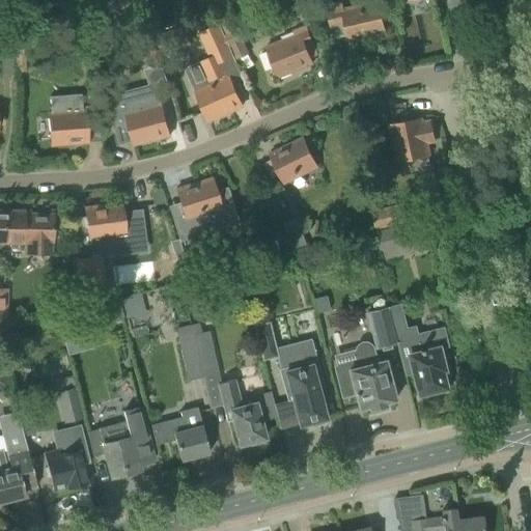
[(386,0),(384,0),(378,1),(343,9),(341,2),(326,5),(333,37),(347,34),(348,42),(385,33),(383,23),(391,21),(386,0)]
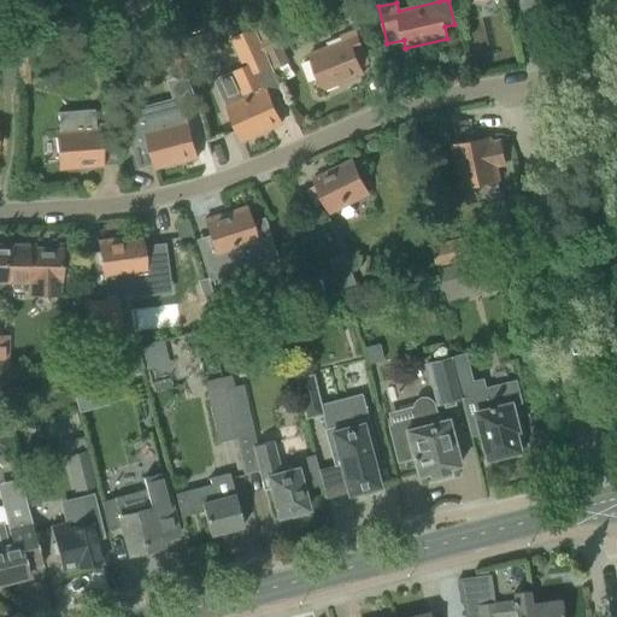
[(245,99),(227,107),(231,119),(242,141),(281,123),(271,101),(268,93),(266,89),(264,89),(257,72),(271,65),(268,57),(259,39),(254,28),(233,39),(245,66),(234,72),(245,99)]
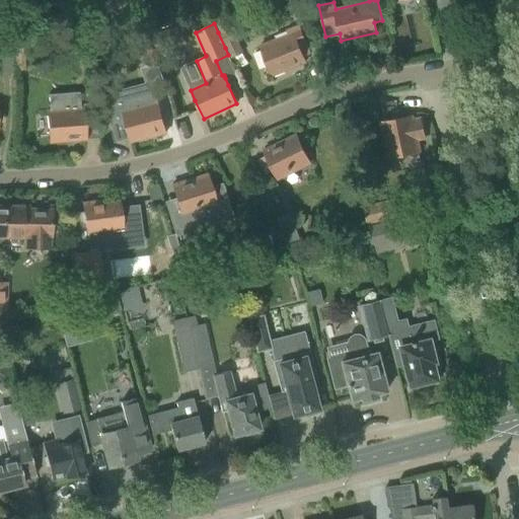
[(226,28),(218,32),(225,48),(233,45),(238,42),(239,42),(232,26),(230,26),(226,28)]
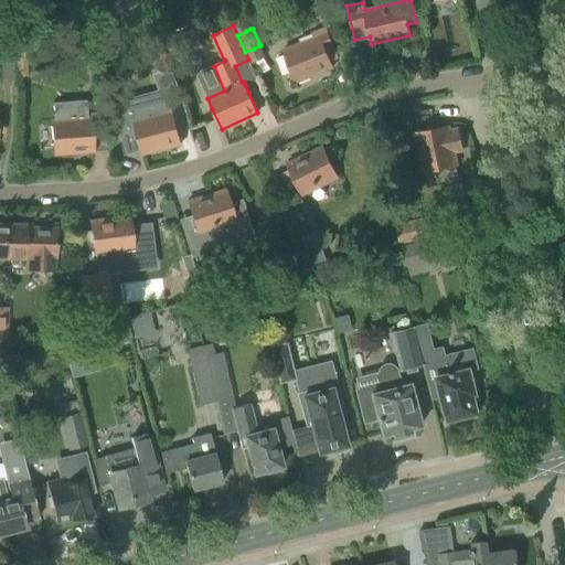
[(283,51),(287,62),(295,83),(332,67),(330,61),(337,59),(324,29),(298,40),(300,43),(283,51)]
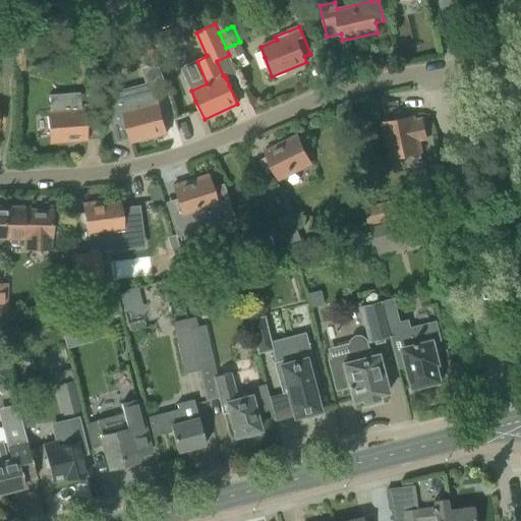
[(172,31),(166,34),(169,44),(183,40),(180,29),(172,31)]
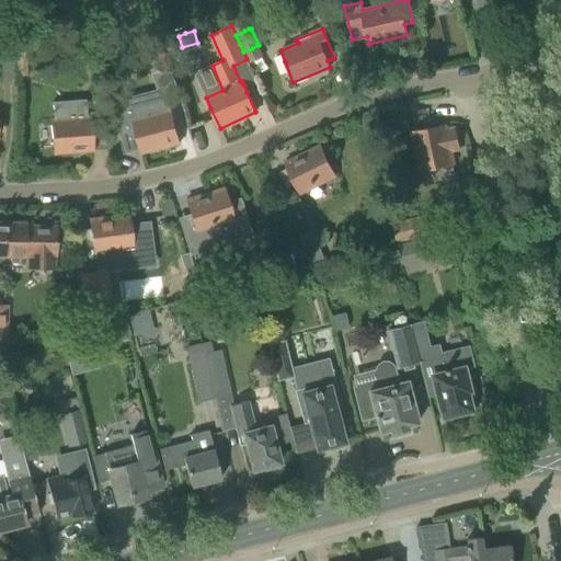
[(169,52),(159,54),(160,58),(162,72),(171,70),(169,52)]
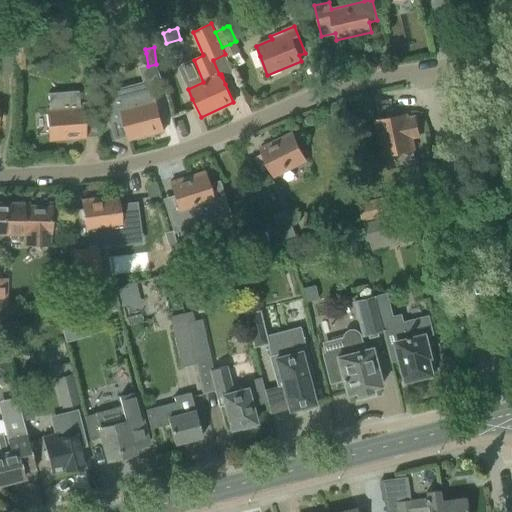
[(0,53),(0,55),(0,70),(11,71),(12,53),(0,53)]
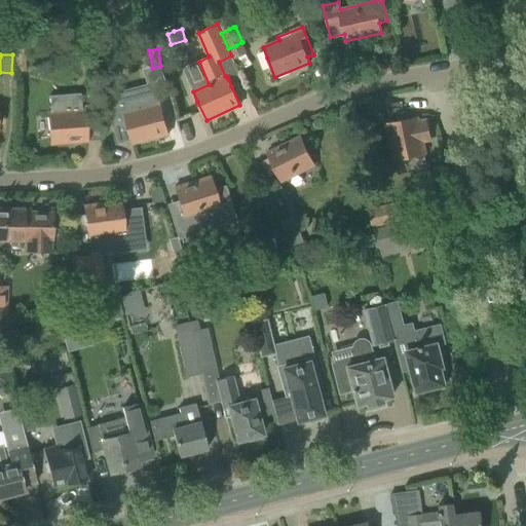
[(23,55),(13,55),(14,72),(24,72),(23,55)]
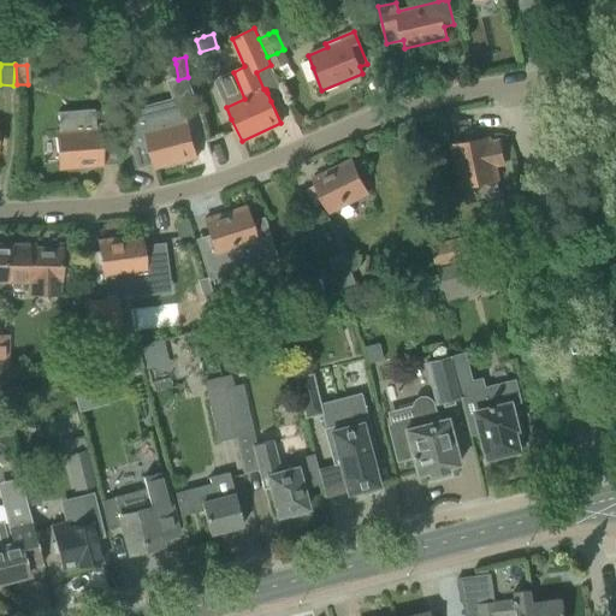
[(134,136),(128,137),(136,169),(141,167),(154,164),(155,169),(197,158),(191,135),(188,122),(185,122),(185,120),(181,104),(181,102),(175,104),(128,116),(134,136)]
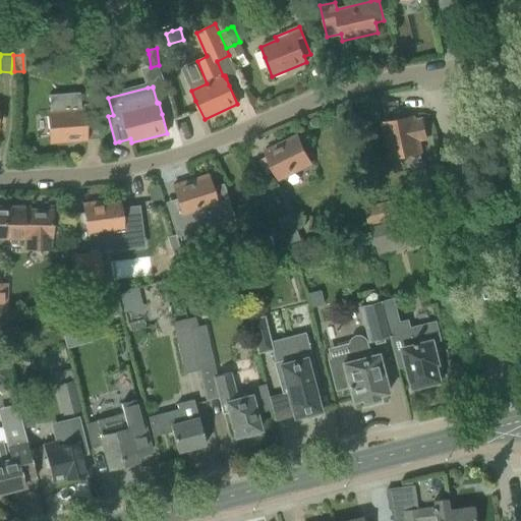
[(50,112),(46,112),(46,114),(47,122),(49,142),(85,139),(83,119),(82,109),(80,109),(78,93),(48,95),(50,112)]
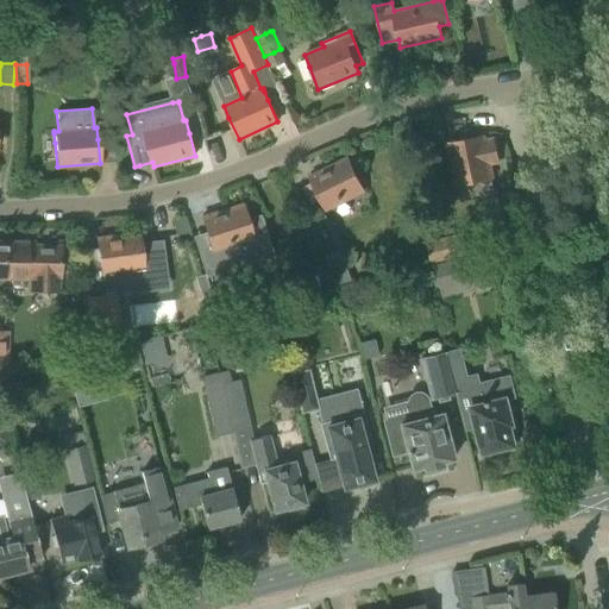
[(495,140),(484,143),(483,136),(447,144),(456,186),(491,177),(489,162),(498,159),(495,140)]
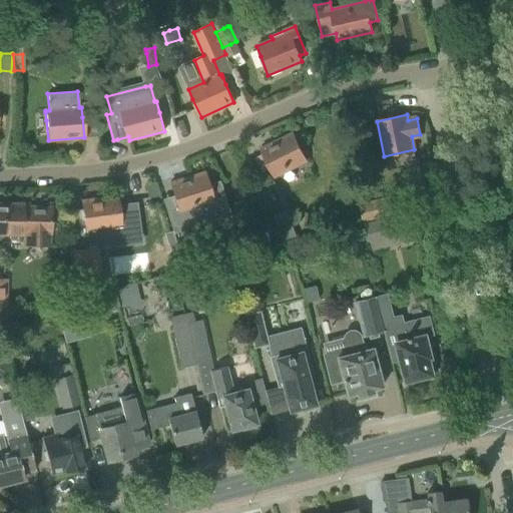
[(306,161),(302,151),(293,133),(260,149),(263,154),(257,157),(264,172),(270,169),(274,177),(306,161)]
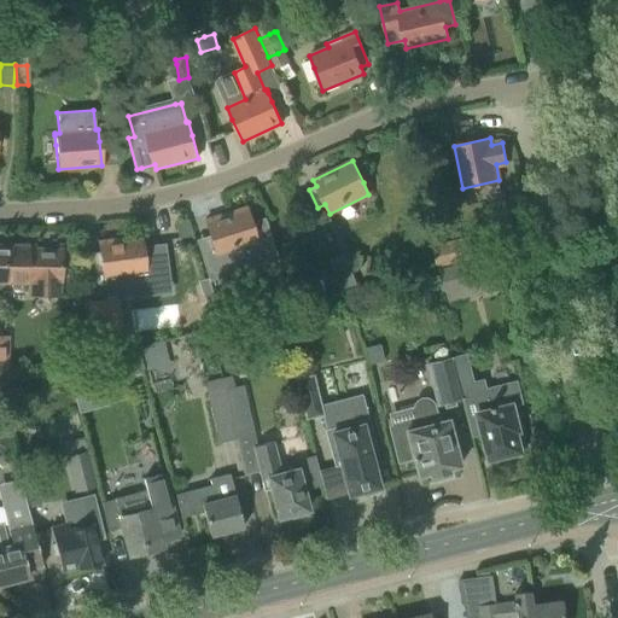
[(256,244),(252,231),(245,208),(204,221),(211,244),(213,250),(199,254),(208,281),(223,277),(222,272),(260,260),(255,244),(256,244)]
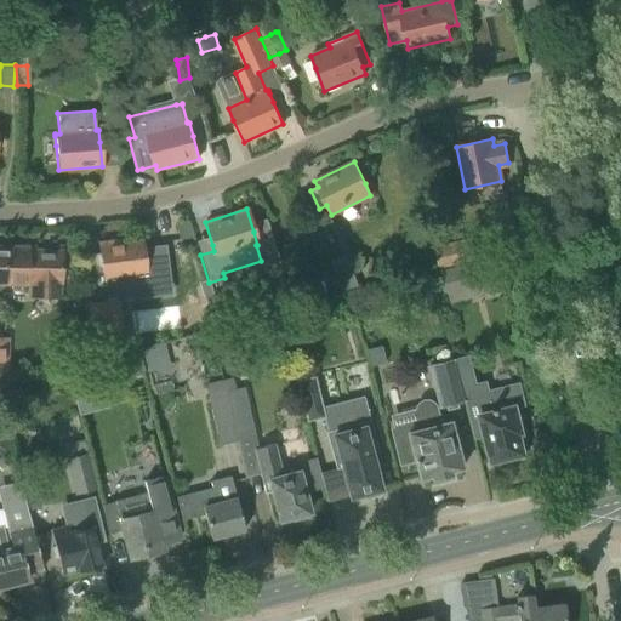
[(480,237),(443,246),(448,262),(484,252),(480,237)]
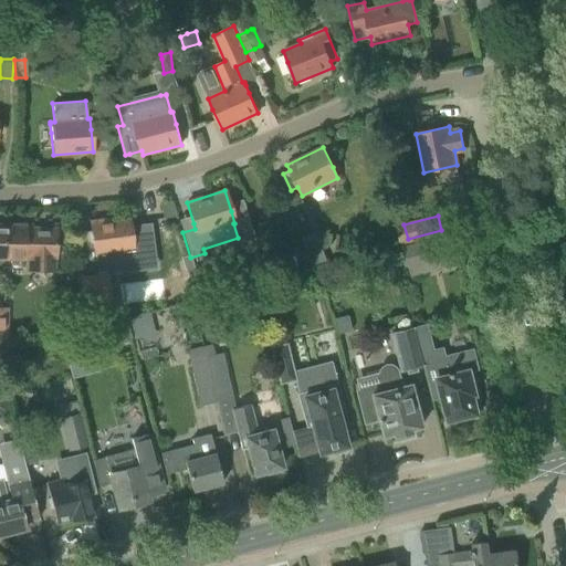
[(152,249),(148,224),(130,227),(128,217),(90,221),(92,243),(94,257),(96,274),(115,272),(113,253),(133,251),(152,249)]
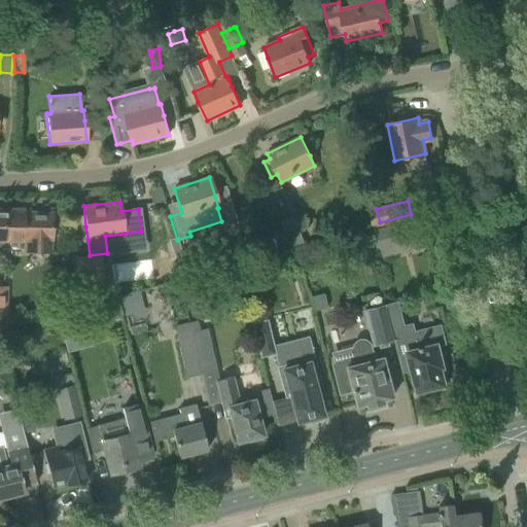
[(0,209),(0,242),(23,243),(23,253),(51,254),(51,234),(53,213),(24,212),(24,210),(0,209)]
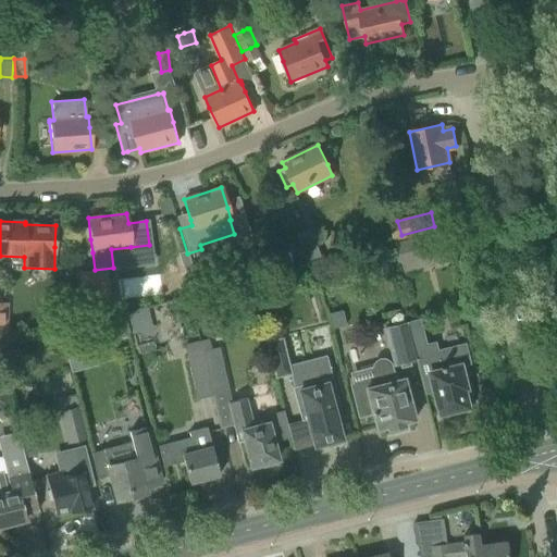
[(401,235),(397,221),(390,223),(394,237),(401,235)]
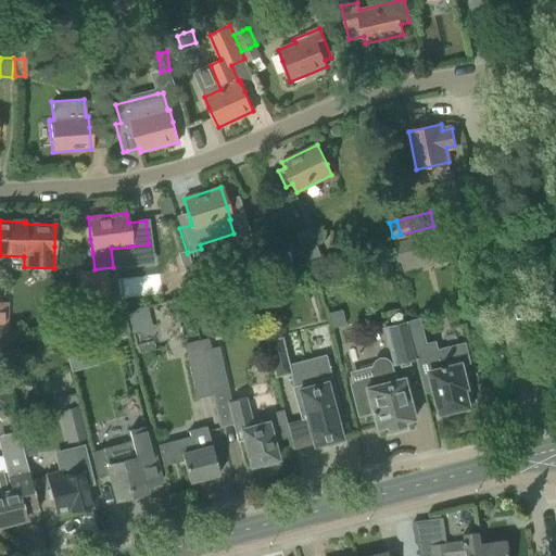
[(323,256),(311,227),(295,234),(308,263),(323,256)]
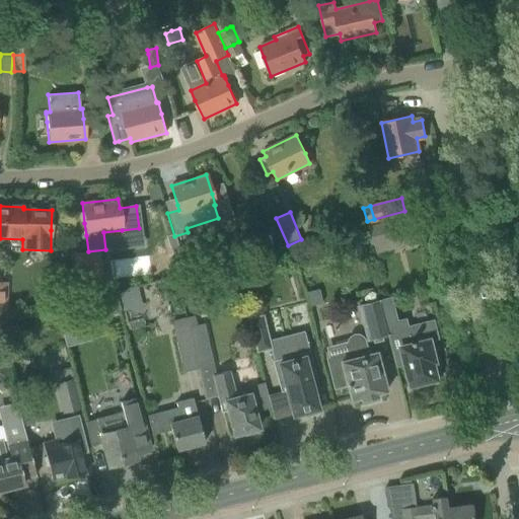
[(410,216),(370,226),(376,247),(416,237),(410,216)]
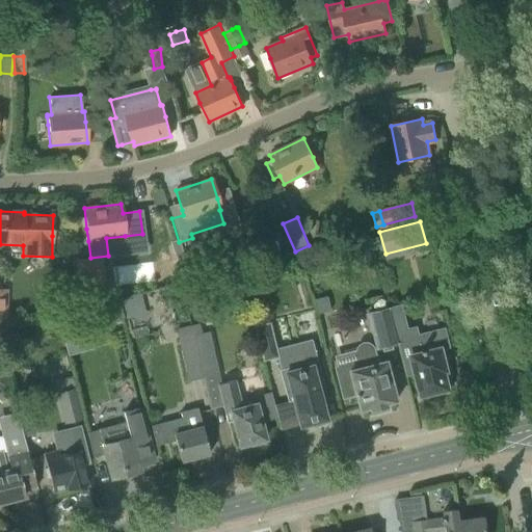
[(200,277),(194,261),(186,263),(190,280),(200,277)]
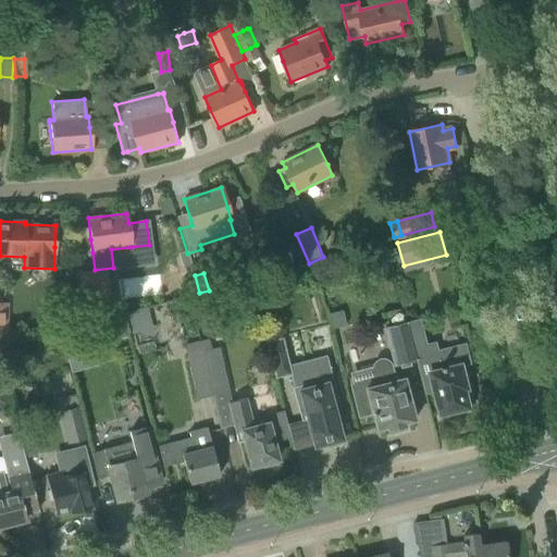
[(199,293),(195,275),(185,277),(190,295),(199,293)]
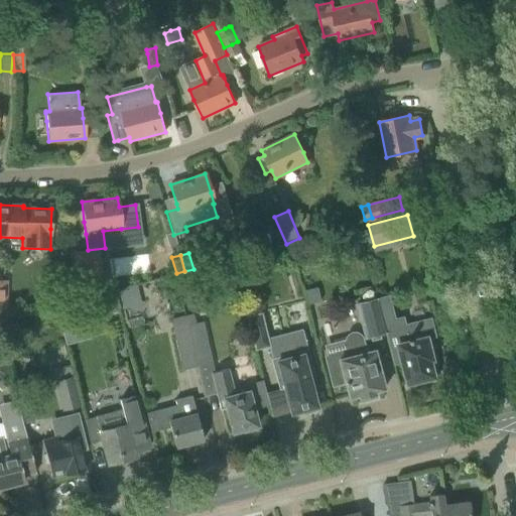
[(136,285),(116,290),(120,309),(121,311),(132,308),(132,307),(141,304),(136,285)]
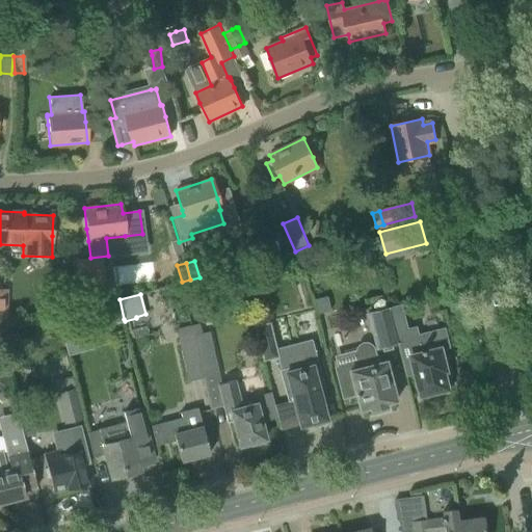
[(326,296),(314,299),(318,314),(330,311),(326,296)]
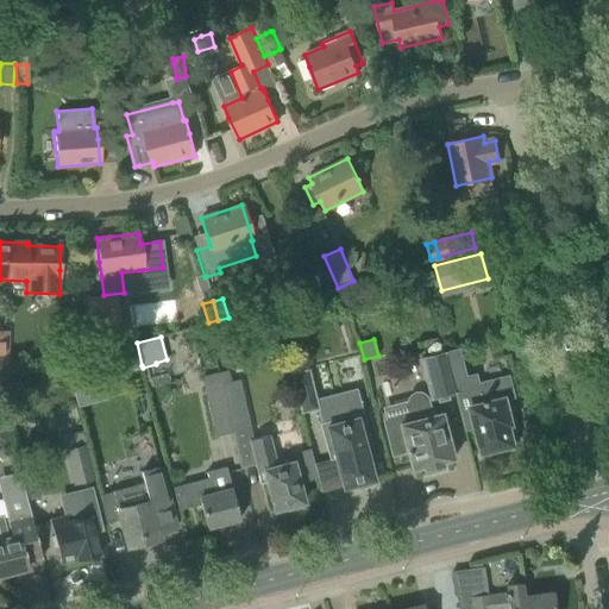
[(142,365),(137,343),(66,362),(73,388),(102,381),(102,382),(118,378),(115,372),(142,365)]
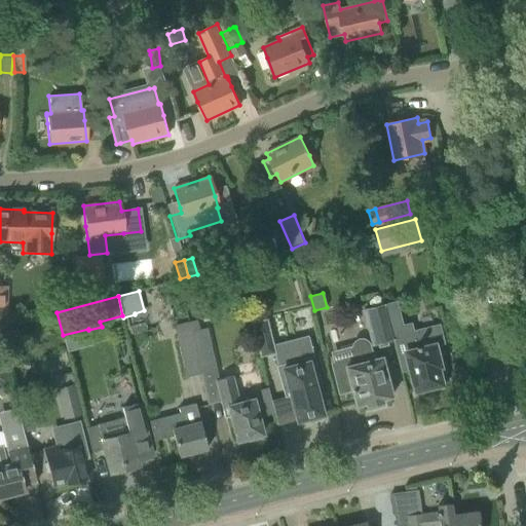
[(391,340),(391,339),(390,335),(382,304),(361,309),(371,345),(391,340)]
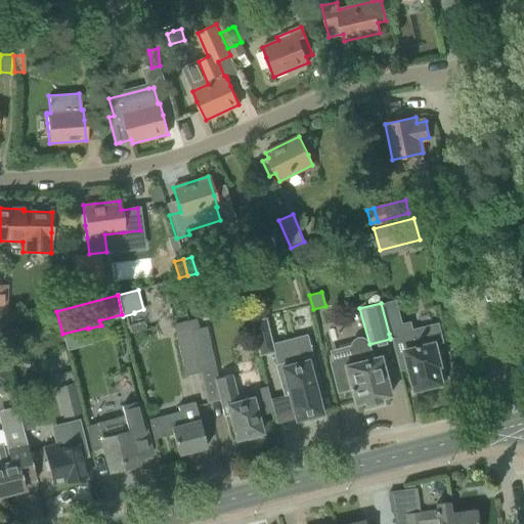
[(265,317),(250,321),(258,355),(273,352),(265,317)]
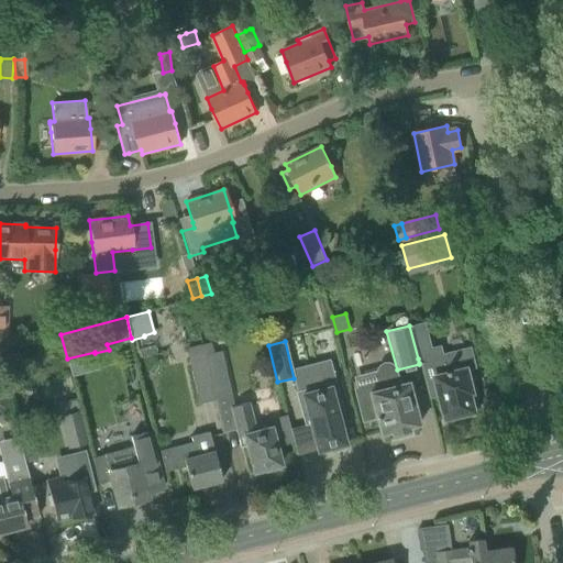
[(221,351),(221,350),(203,354),(216,400),(231,397),(221,351)]
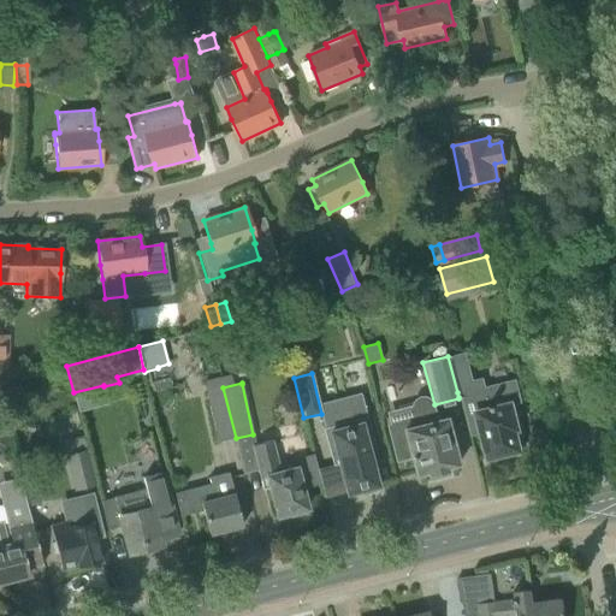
[(517,402),(513,383),(483,391),(480,385),(457,392),(458,397),(469,434),(478,432),(485,458),(515,450),(523,448),(519,425),(513,427),(507,404),(517,402)]
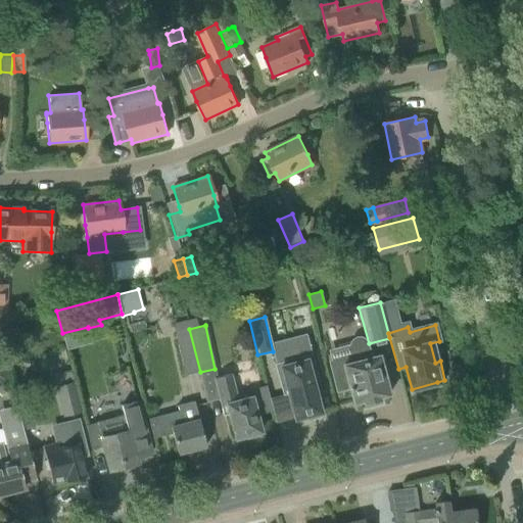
[(200,372),(189,329),(175,333),(184,375),(200,372)]
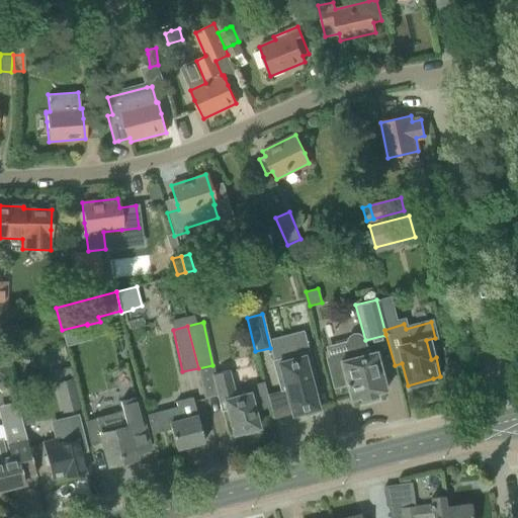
[(380,371),(374,351),(367,353),(363,338),(360,335),(357,333),(352,333),(348,335),(346,338),(345,341),(348,350),(327,356),(326,356),(333,386),(345,383),(349,400),(359,398),(360,400),(376,396),(375,394),(385,391),(380,371)]
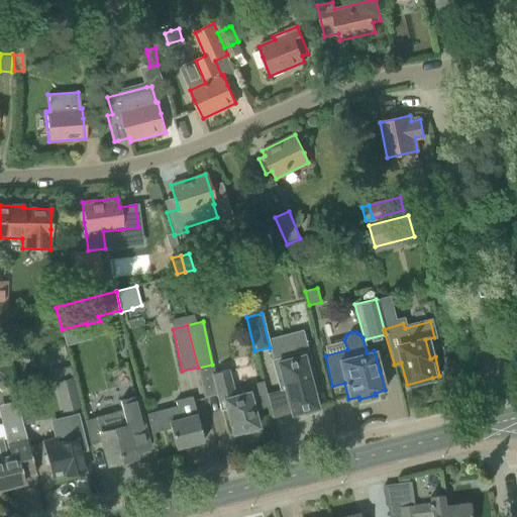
[(299,412),(303,411),(304,414),(313,412),(312,408),(316,407),(310,382),(316,381),(307,349),(271,359),(279,391),(284,389),(291,414),(292,414),(292,412),(299,411),(299,412)]
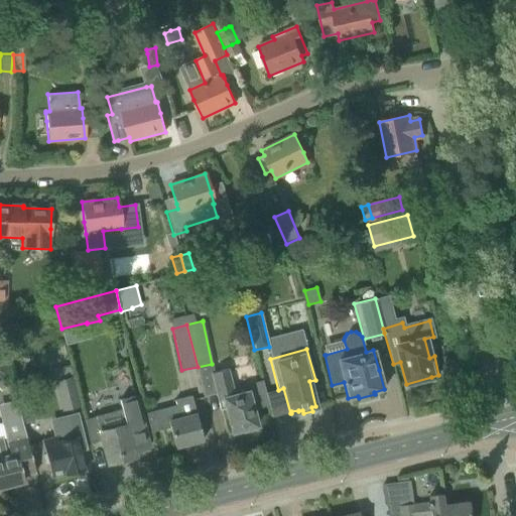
[(235,395),(228,369),(215,373),(211,374),(216,393),(220,409),(225,407),(232,432),(242,429),(243,433),(255,430),(254,426),(256,425),(252,409),(268,405),(263,386),(262,380),(261,381),(263,388),(235,395)]
